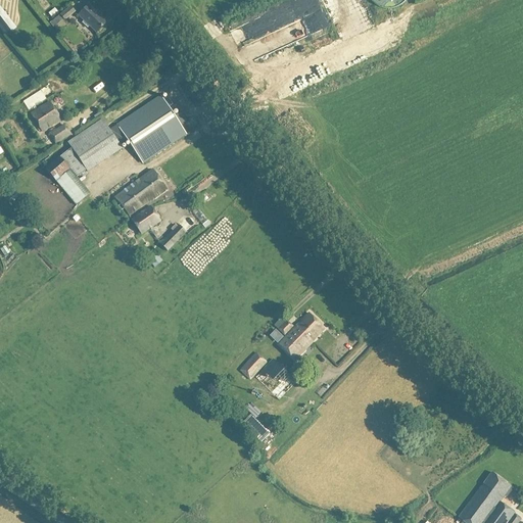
[(304,37),(325,26),(325,25),(317,10),(311,10),(310,0),(300,0),(291,6),(293,11),(293,17),(285,16),(285,11),(284,10),(280,9),(274,13),(274,21),(269,12),(266,12),(266,15),(271,26),(276,26),(276,33),(286,33),(286,24),(290,31),(293,29),(293,33),(295,37),(304,37)]
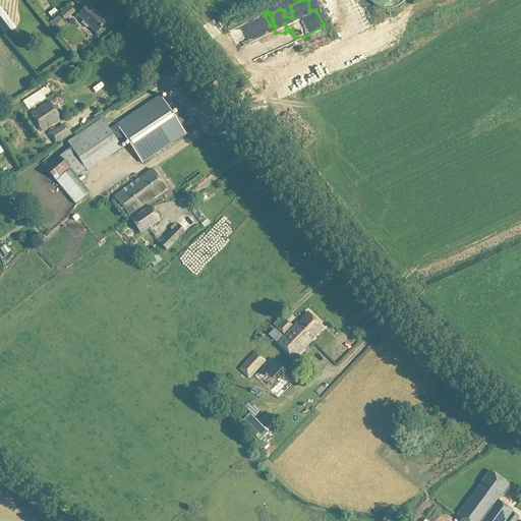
[(321,0),(329,21),(342,17),(335,0),(330,0),(329,1),(328,0),(321,0)]
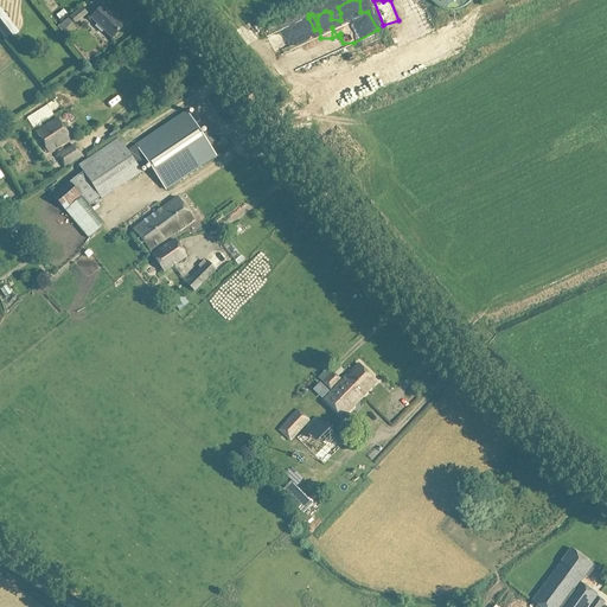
[(102,6),(90,18),(96,24),(94,26),(101,32),(103,31),(112,38),(123,25),(102,6)]
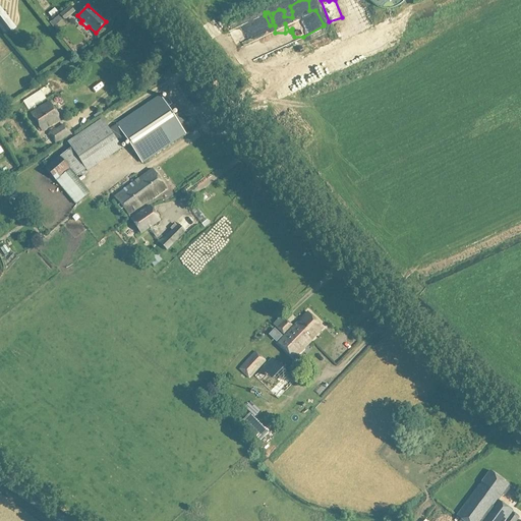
[(0,6),(0,29),(5,35),(16,25),(0,6)]
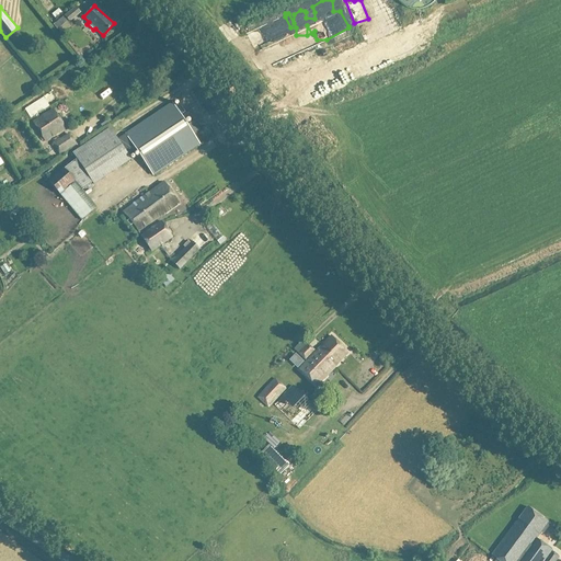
[(59,29),(68,21),(69,22),(80,13),(76,7),(64,16),(55,24),(59,29)]
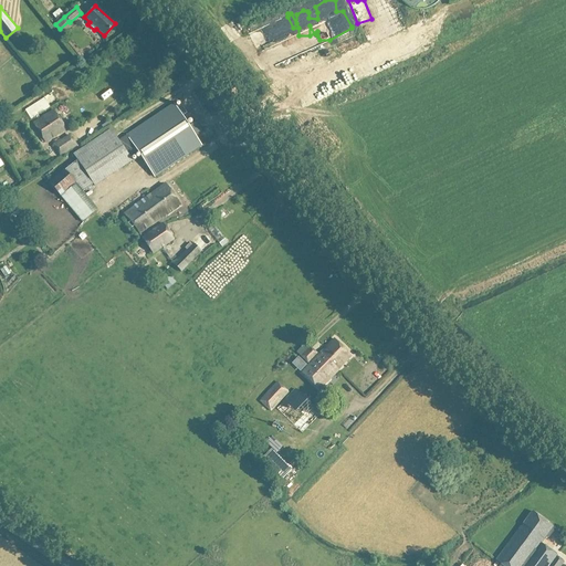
[(307,55),(294,58),(296,71),(308,69),(307,55)]
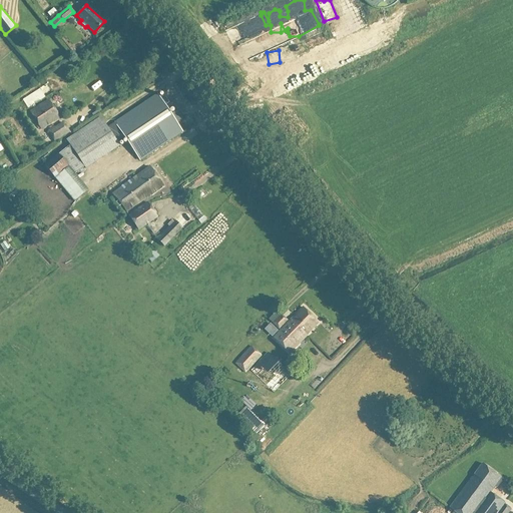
[(39,88),(21,99),(27,108),(32,105),(34,109),(30,111),(41,129),(59,117),(48,100),(36,107),(34,104),(45,97),(39,88)]
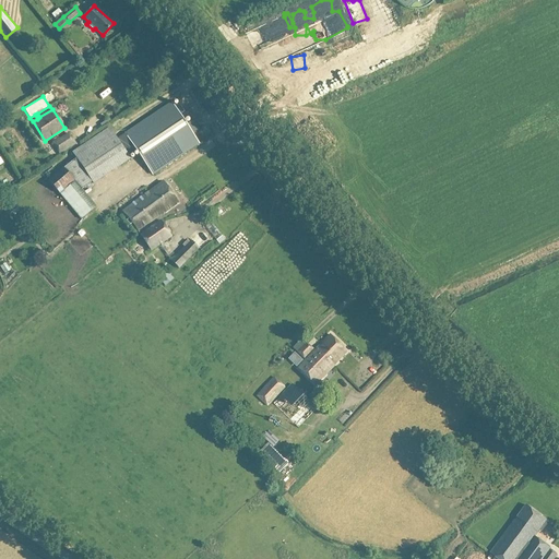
[(125,134),(131,144),(135,151),(152,175),(199,144),(170,102),(123,133),(125,134)]
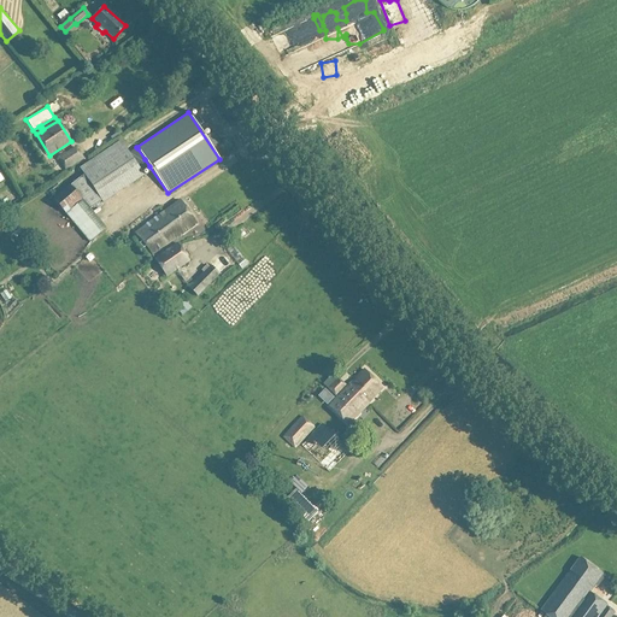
[(145,159),(137,148),(129,154),(121,141),(80,169),(83,174),(69,186),(82,200),(81,201),(87,210),(101,200),(103,203),(144,176),(141,172),(150,166),(145,159)]
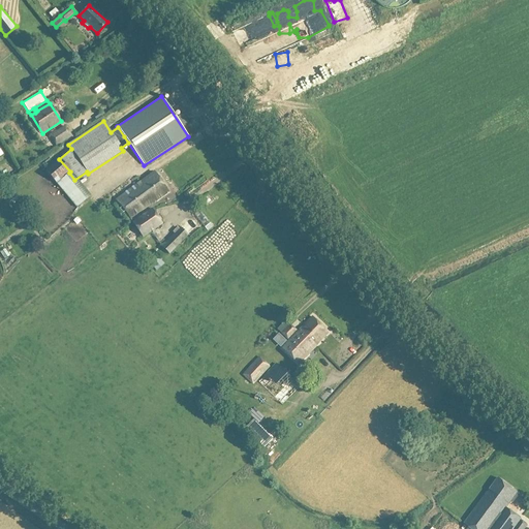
[(71,136),(64,125),(50,135),(56,147),(71,136)]
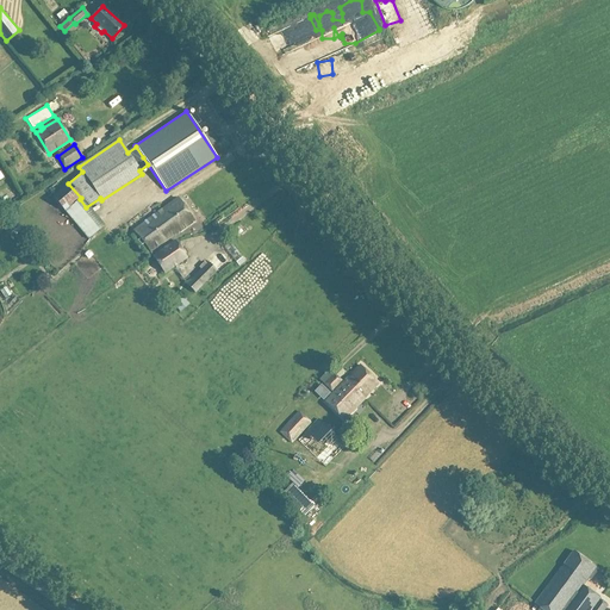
[(68,184),(51,198),(64,212),(88,238),(103,228),(86,207),(80,199),(81,198),(68,184)]
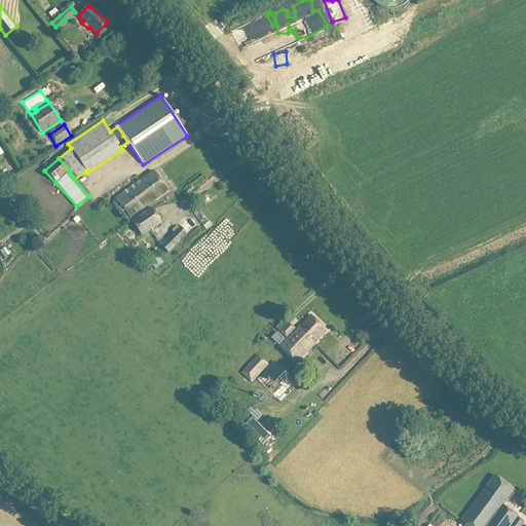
[(153,172),(135,184),(148,203),(167,191),(153,172)]
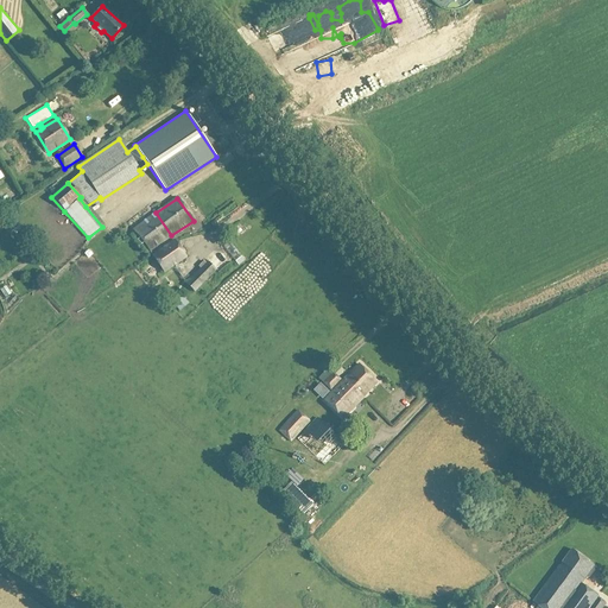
[(171,235),(156,213),(147,219),(132,230),(150,251),(171,235)]
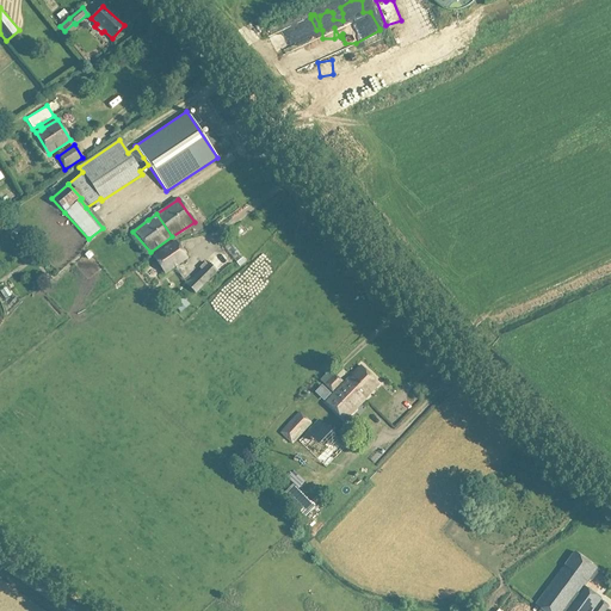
[(307,227),(316,239),(321,235),(312,222),(307,227)]
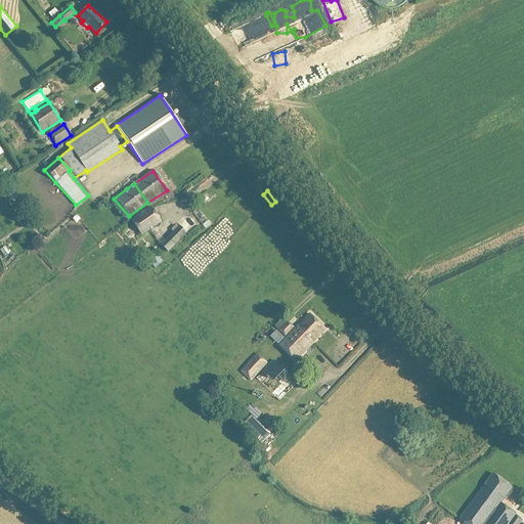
[(208,191),(202,197),(205,202),(212,197),(208,191)]
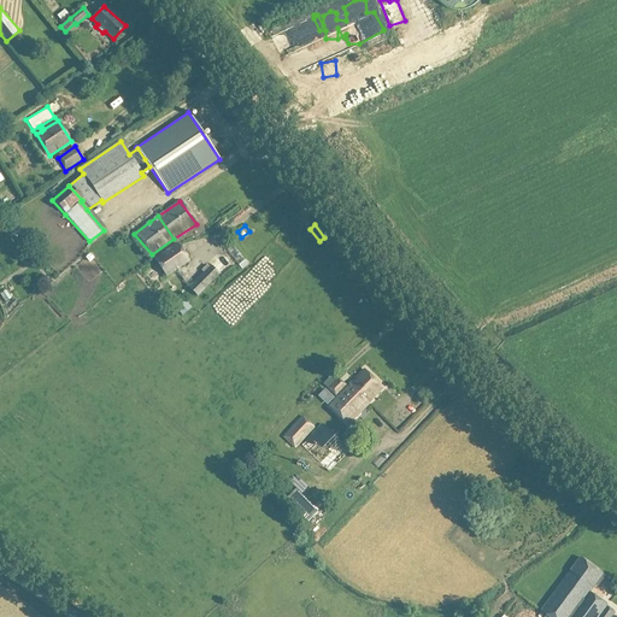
[(236,231),(229,239),(234,245),(242,239),(236,231)]
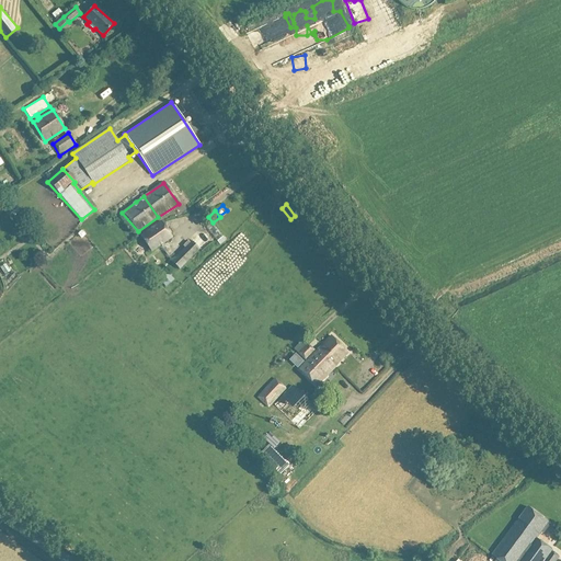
[(139,236),(151,251),(171,237),(161,221),(139,236)]
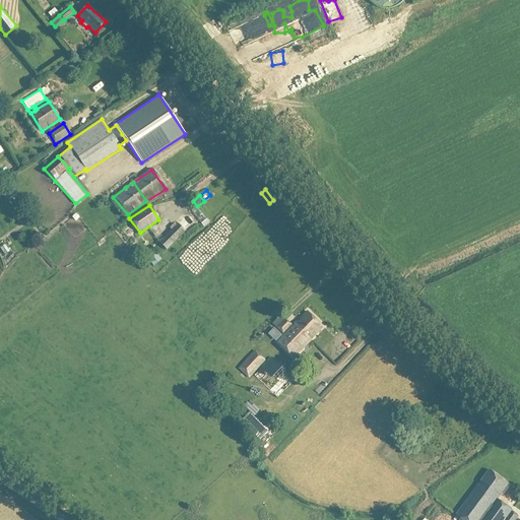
[(197,206),(191,210),(201,223),(206,218),(197,206)]
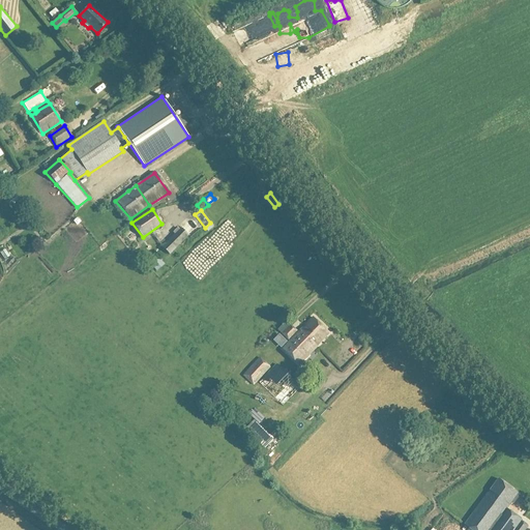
[(180,228),(162,246),(169,255),(188,236),(180,228)]
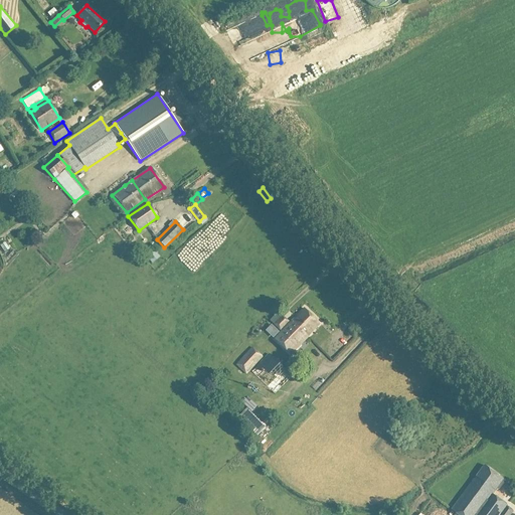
[(152,248),(145,255),(152,264),(159,258),(152,248)]
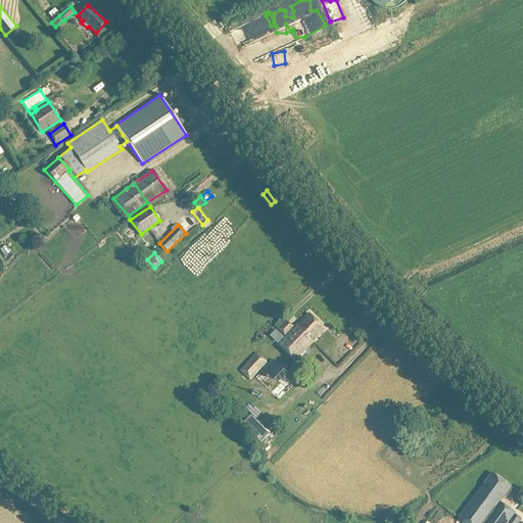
[(308,314),(293,330),(301,338),(305,334),(313,341),(325,329),(308,314)]
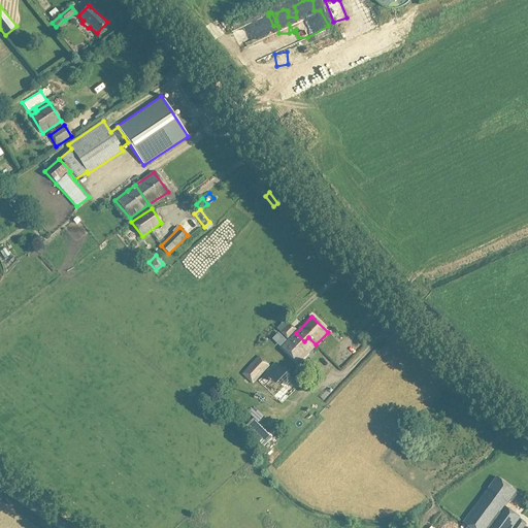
[(287,339),(296,329),(289,323),(279,332),(287,339)]
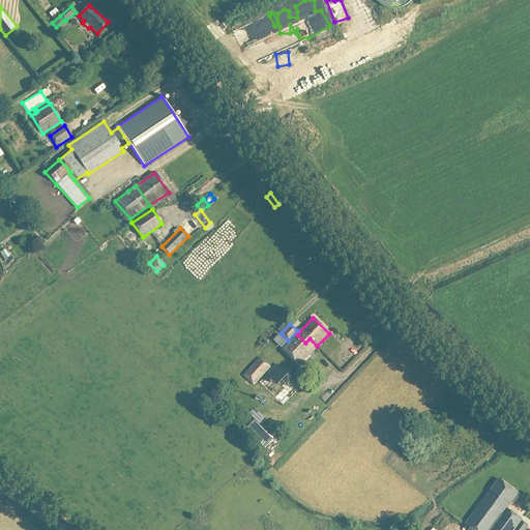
[(283,349),(286,352),(296,362),(298,364),(317,346),(310,339),(305,343),(297,334),(290,342),(283,349)]
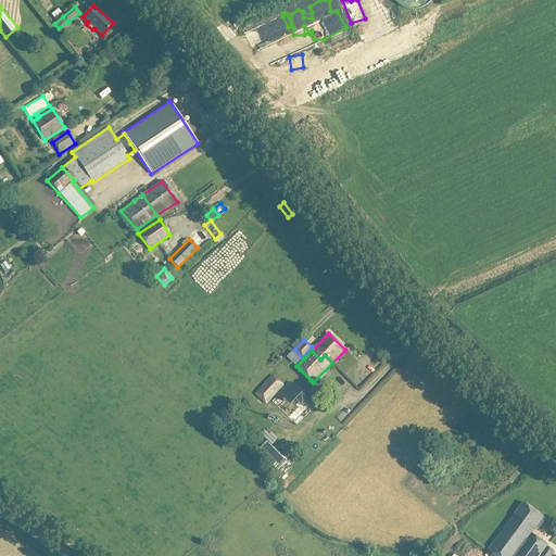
[(285,386),(273,375),(254,394),(266,405),(285,386)]
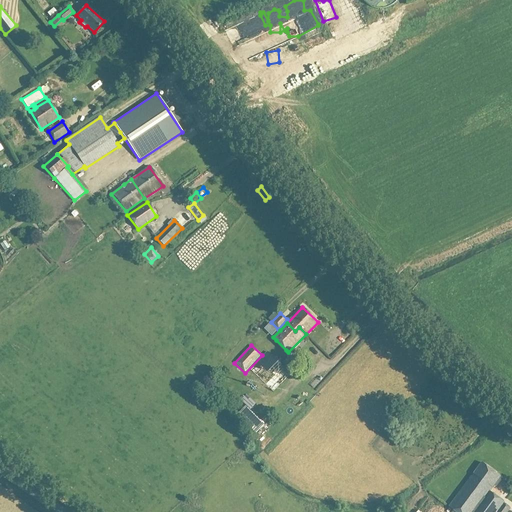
[(250,370),(273,392),(290,374),(267,352),(250,370)]
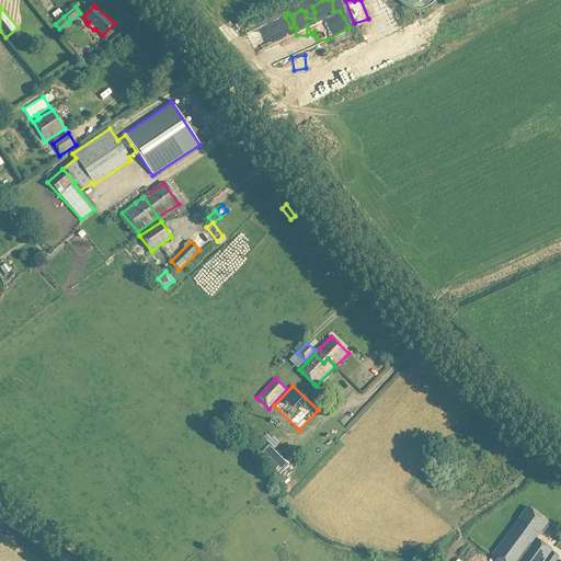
[(527,507),(491,556),(497,560),(556,560),(559,557),(552,551),(552,550),(536,538),(540,533),(545,533),(549,526),(548,523),(527,507)]
